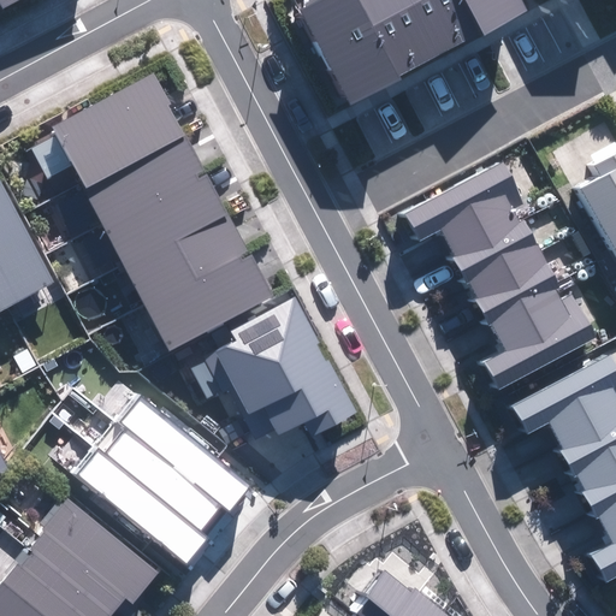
[(315,0),(300,9),(351,106),(529,11),(523,0),(315,0)]
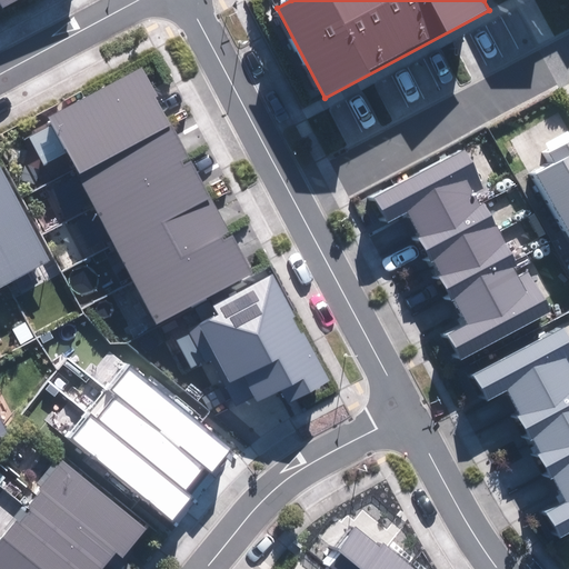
[(67,152),(159,323),(253,272),(142,68),(48,118),(52,127),(29,139),(43,165),(67,152)]
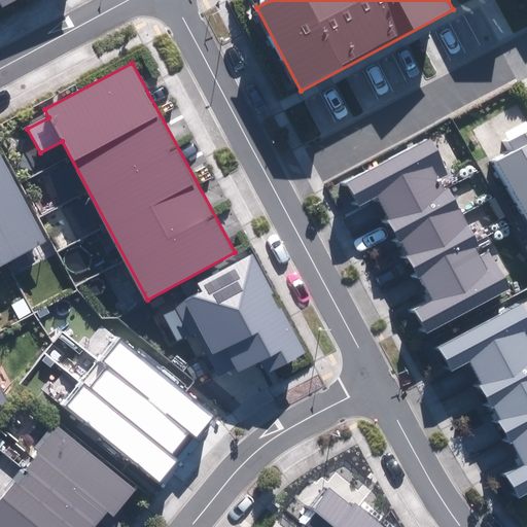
[(526,130),(510,141),(516,151),(496,163),(526,214),(526,130)]
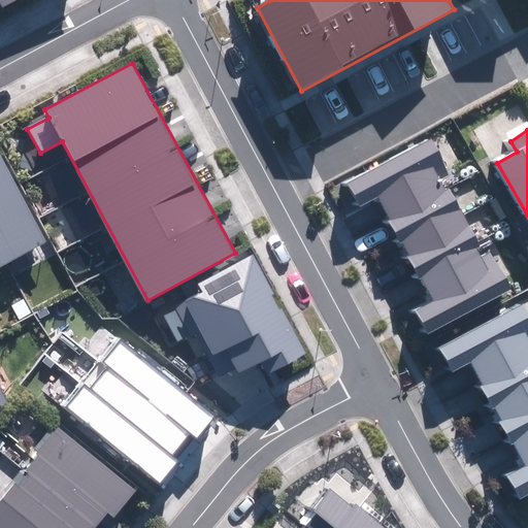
[(415,310),(428,334),(510,289),(490,252),(481,257),(475,249),(480,246),(448,189),(444,191),(438,179),(448,174),(427,139),(348,183),(361,207),(378,198),(391,220),(388,222),(398,242),(401,241),(409,256),(405,258),(419,281),(422,278),(433,300),(415,310)]
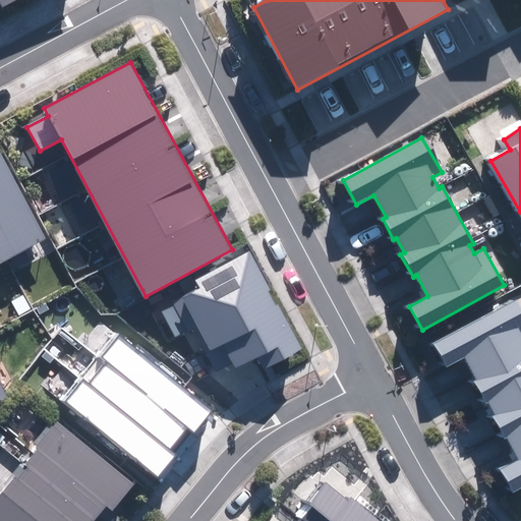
[(0,263),(45,239),(0,155),(0,263)]
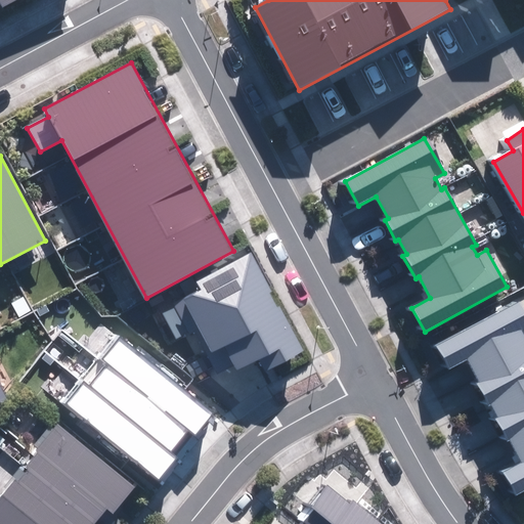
[(233,364),(236,370),(258,359),(265,372),(305,350),(281,307),(277,309),(269,294),(272,292),(251,253),(202,278),(199,273),(181,284),(186,293),(159,308),(177,341),(195,331),(218,373),(233,364)]
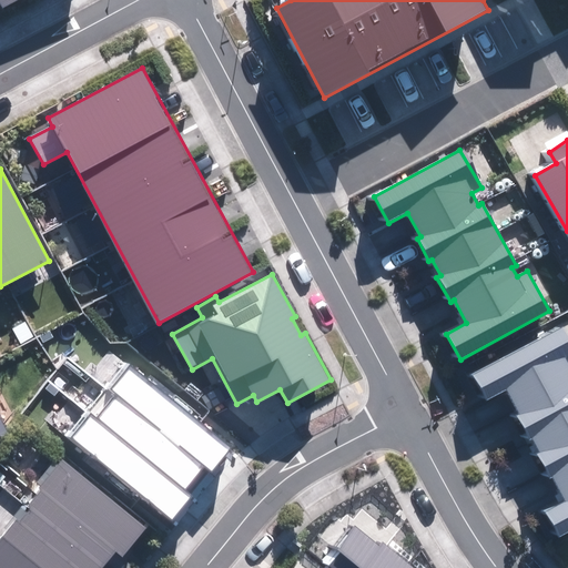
[(546,511),(559,537),(567,531),(567,343),(559,327),(474,375),(488,401),(507,391),(520,414),(516,416),(528,438),(531,437),(540,453),(536,455),(549,479),(553,477),(566,500),(546,511)]
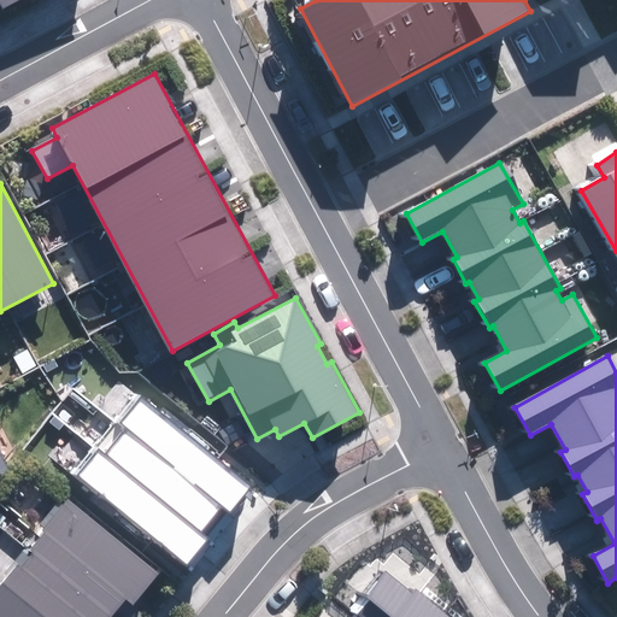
[(77,475),(188,566),(210,540),(201,533),(222,506),(229,512),(252,486),(141,395),(119,421),(127,428),(105,453),(99,448),(77,475)]
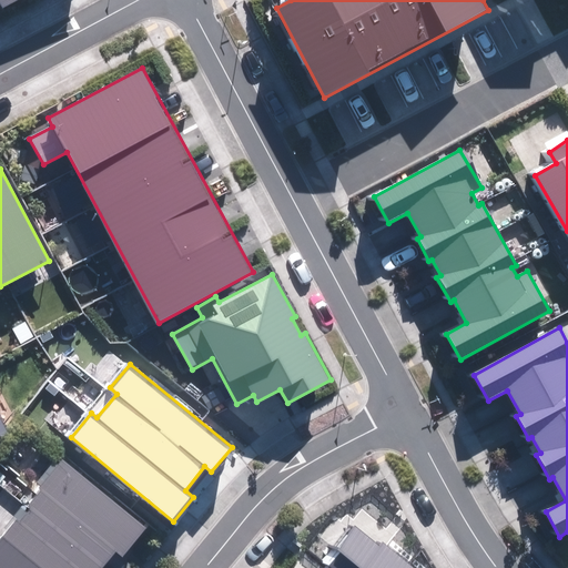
[(0,537),(0,567),(105,567),(118,554),(123,558),(148,528),(61,460),(27,504),(31,507),(19,523),(14,519),(0,537)]
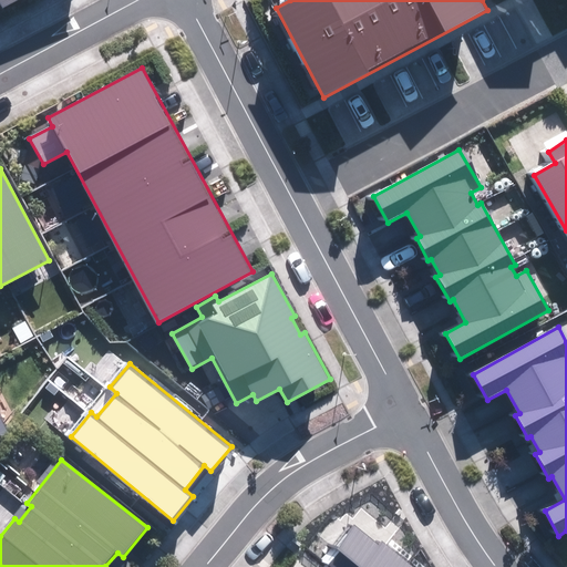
[(413,566),(382,542),(379,545),(353,525),(336,547),(340,552),(327,566),(413,566)]
